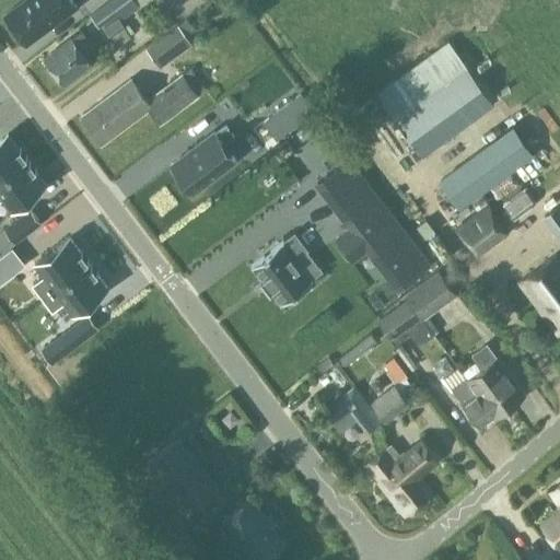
[(71,0),(26,0),(6,15),(26,45),(77,8),(71,0)]
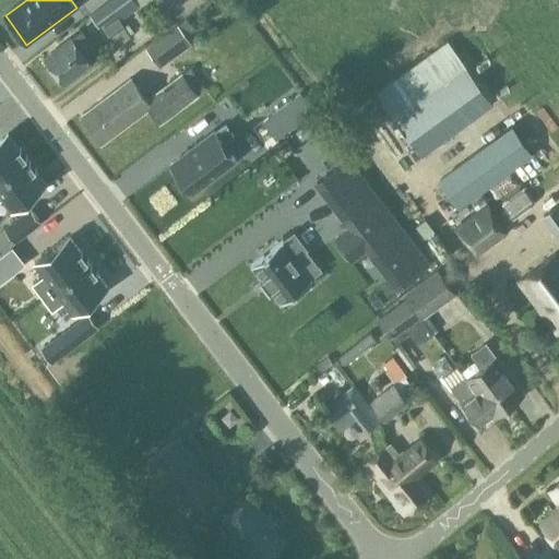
[(134,0),(110,0),(91,15),(100,28),(121,13),(125,19),(140,8),(134,0)]
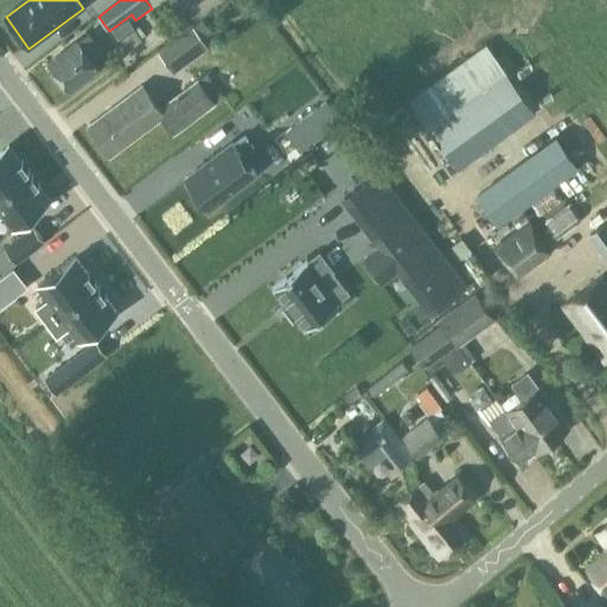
[(129,18),(113,30),(128,52),(144,42),(142,39),(146,37),(139,26),(136,29),(129,18)]
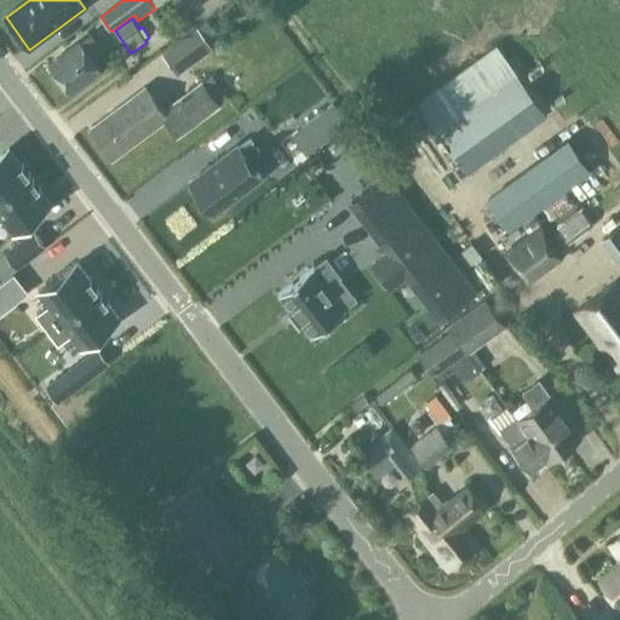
[(166,57),(183,74),(211,46),(194,29),(166,57)]
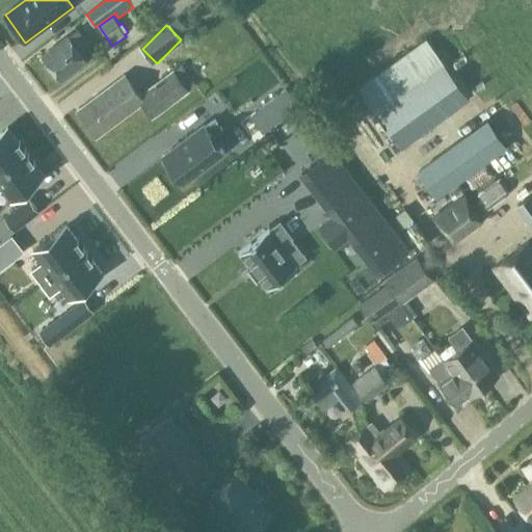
[(69,35),(43,56),(61,80),(87,60),(80,52),(90,45),(78,28),(69,35)]
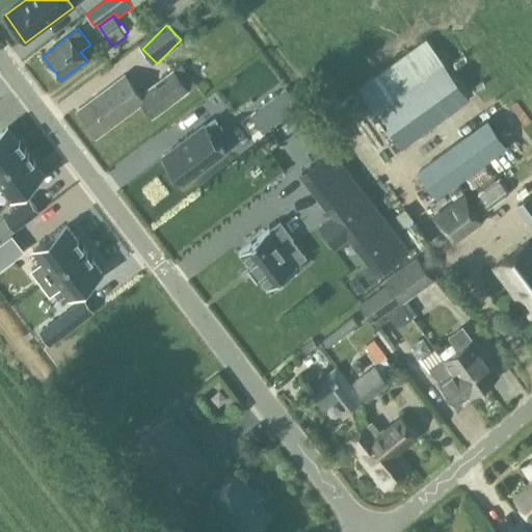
[(428,41),(361,90),(377,112),(402,148),(470,99),(445,63),(428,41)]
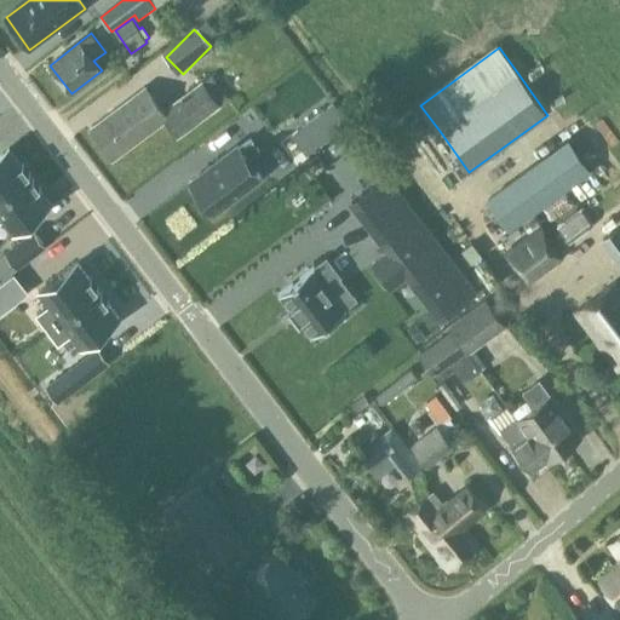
[(160,59),(147,72),(165,91),(178,79),(160,59)]
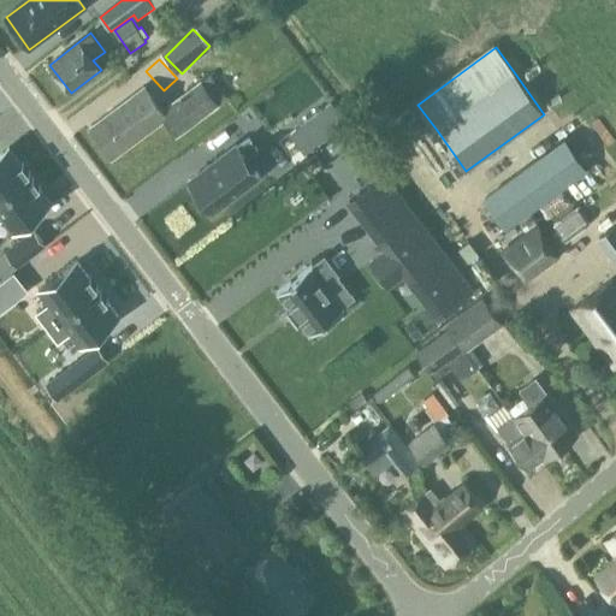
[(144,88),(92,128),(114,158),(165,119),(177,137),(218,107),(200,83),(161,111),(144,88)]
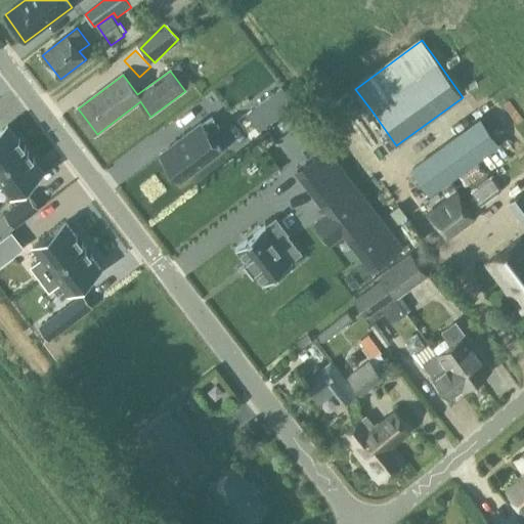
[(281,88),(247,115),(259,130),(294,104),(281,88)]
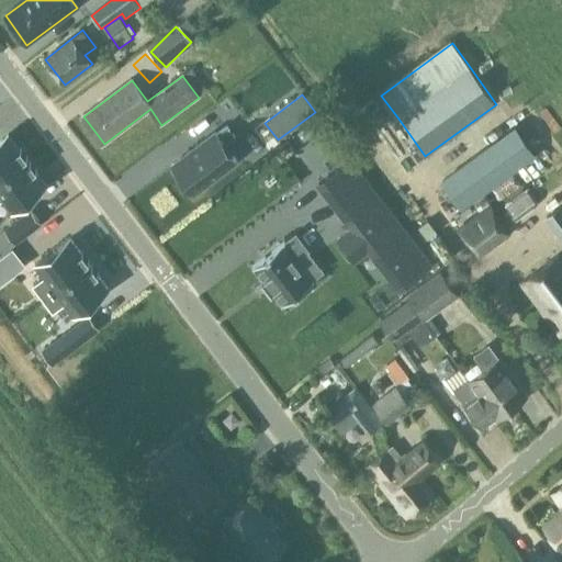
[(204,123),(226,104),(220,97),(198,114),(204,123)]
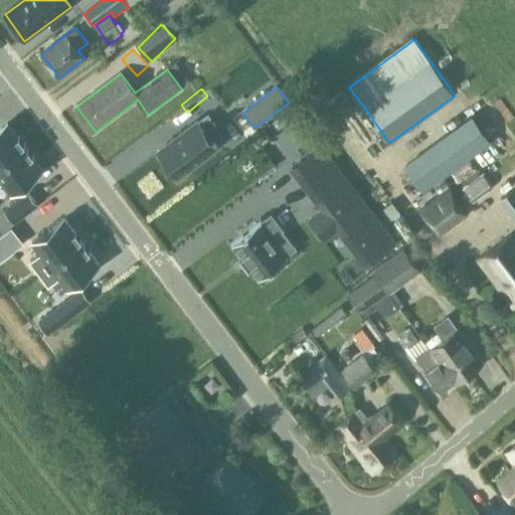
[(472,115),(403,164),(422,190),(491,141),(472,115)]
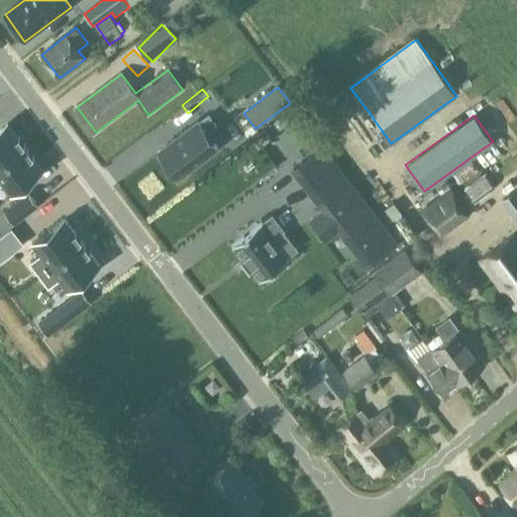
[(198,122),(160,152),(179,178),(218,148),(207,133),(216,126),(209,116),(199,123),(198,122)]
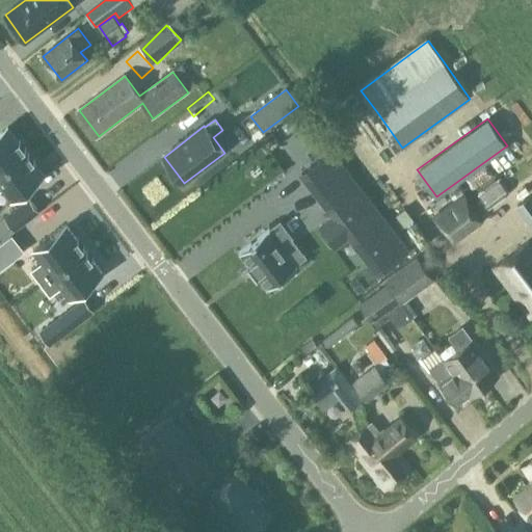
[(0,170),(27,151),(8,127),(0,133),(0,170)]
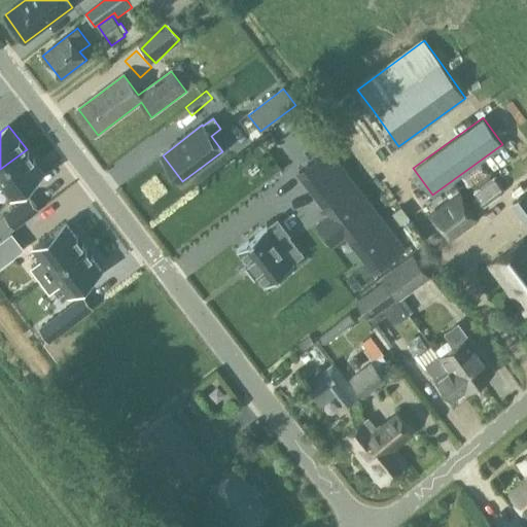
[(151,150),(166,140),(159,131),(144,141),(151,150)]
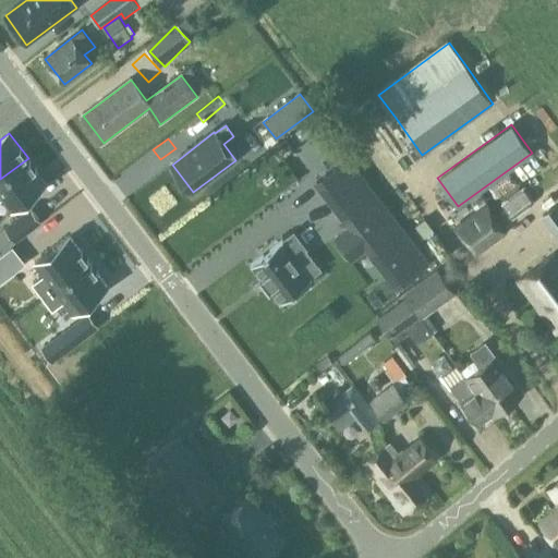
[(351,157),(320,181),(352,222),(335,237),(353,261),(372,246),(401,284),(433,261),(351,157)]
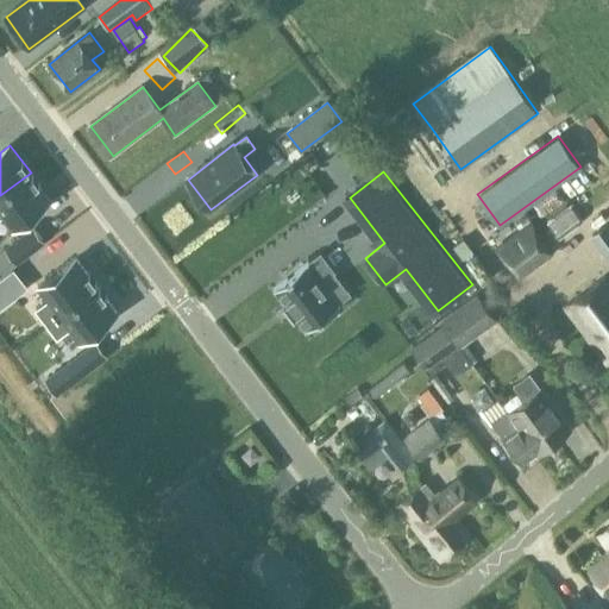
[(31,173),(0,195),(0,218),(11,232),(51,201),(31,173)]
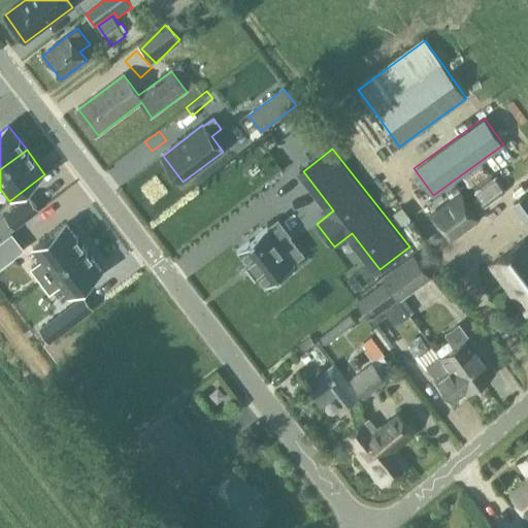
[(469,189),(490,174),(482,161),(460,175),(469,189)]
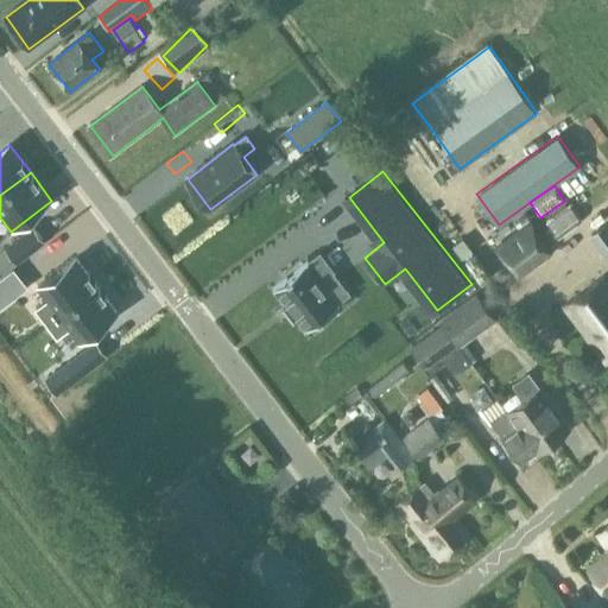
[(548,225),(558,240),(582,222),(570,207),(548,225)]
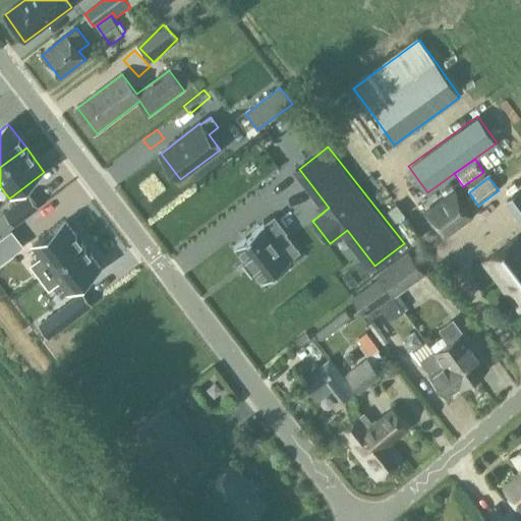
[(454,191),(423,215),(442,239),(444,238),(473,217),(454,191)]
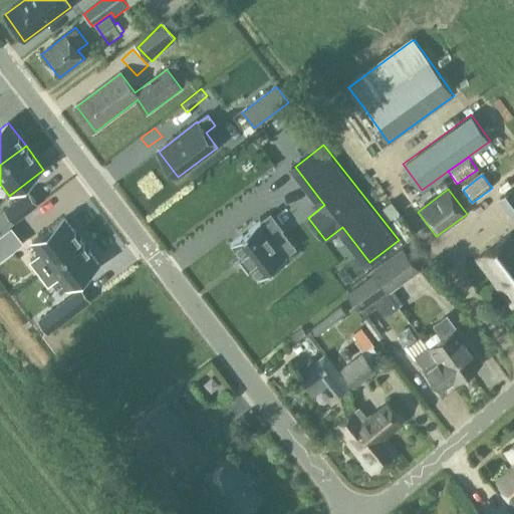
[(499,201),(513,220),(513,190),(499,201)]
